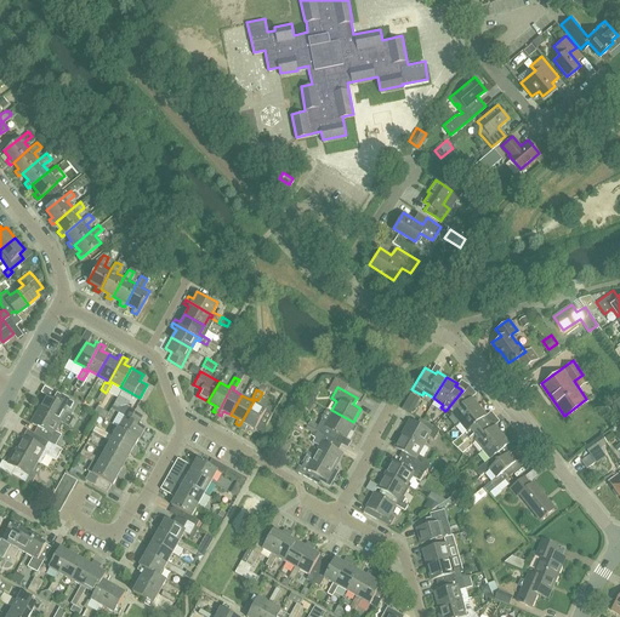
[(45,393),(38,407),(60,418),(66,423),(72,413),(69,412),(75,401),(56,390),(52,396),(45,393)]
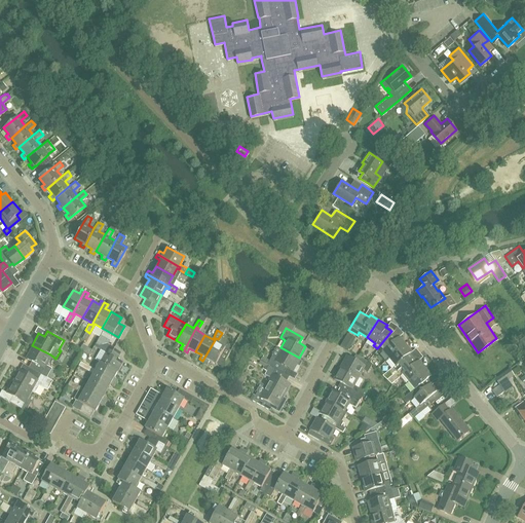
[(386,337),(377,348),(380,351),(382,349),(388,357),(405,342),(399,335),(397,336),(392,331),(391,331),(386,337)]
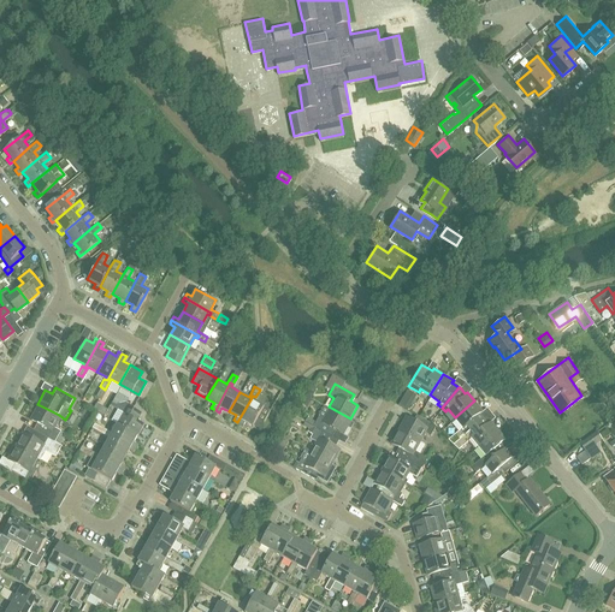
[(124,399),(122,393),(117,391),(112,400),(116,402),(124,399)]
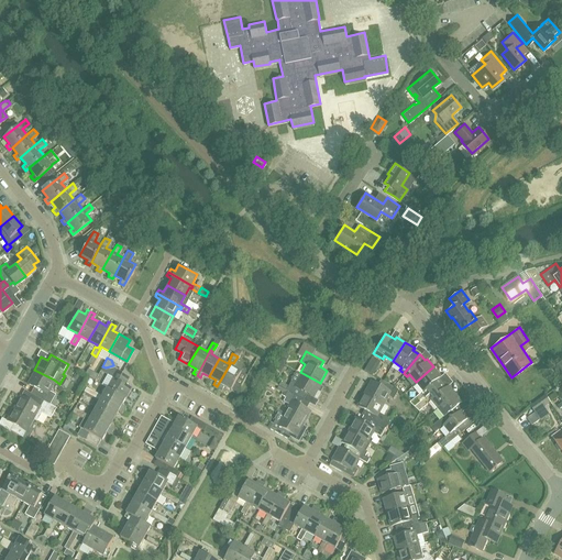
[(231,362),(217,386),(221,388),(223,384),(230,388),(233,382),(240,385),(246,373),(232,365),(233,363),(231,362)]
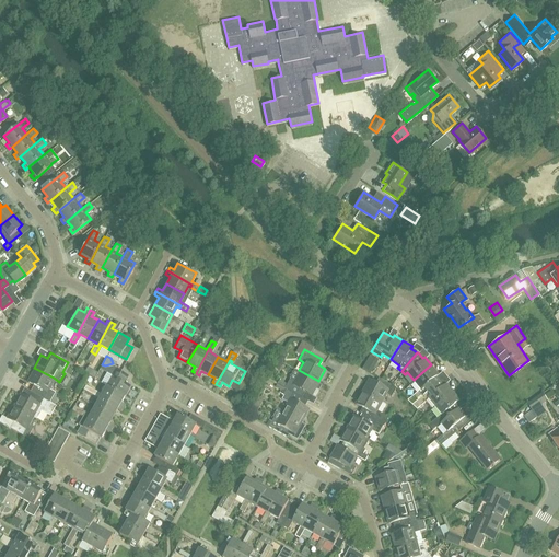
[(431,364),(414,380),(420,386),(407,397),(411,403),(437,382),(432,378),(438,372),(431,364)]
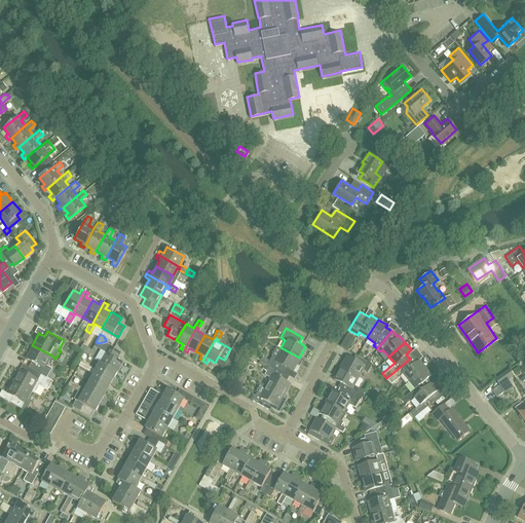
[(100,361),(116,370),(122,360),(116,357),(120,350),(109,344),(100,361)]
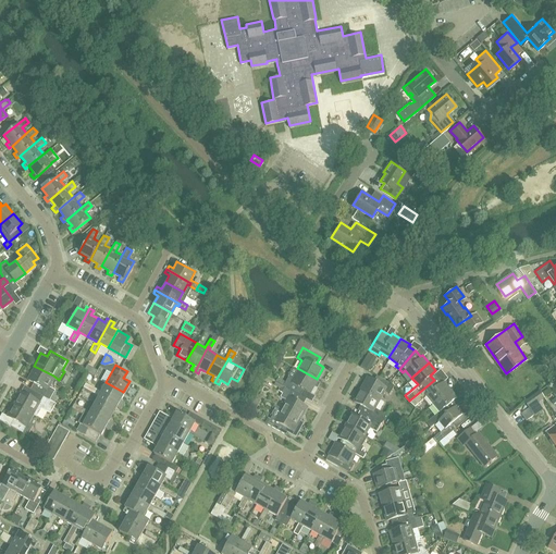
[(53,376),(34,366),(27,378),(46,389),(42,394),(49,397),(54,388),(48,384),(53,376)]
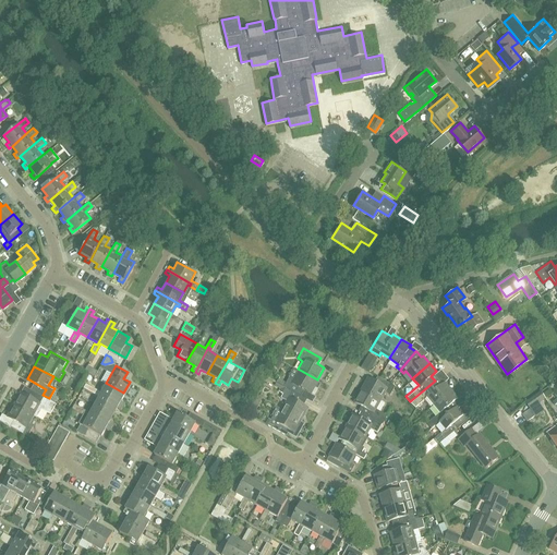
[(278,376),(276,381),(292,389),(300,394),(303,388),(311,393),(311,391),(313,393),(316,386),(314,385),(317,379),(298,369),(292,366),(288,374),(289,375),(286,381),(278,376)]
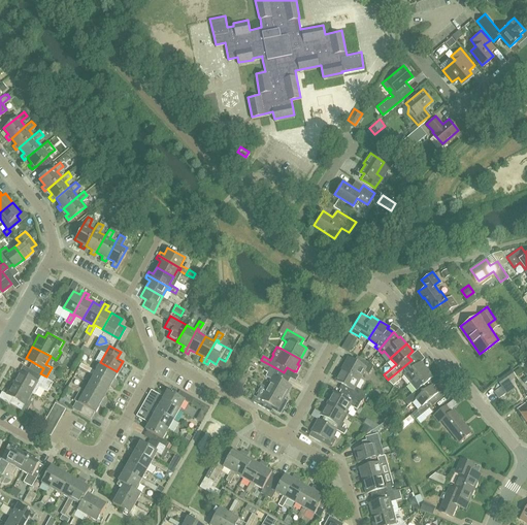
[(348,355),(340,366),(359,376),(363,369),(368,371),(372,364),(368,361),(365,365),(348,355)]
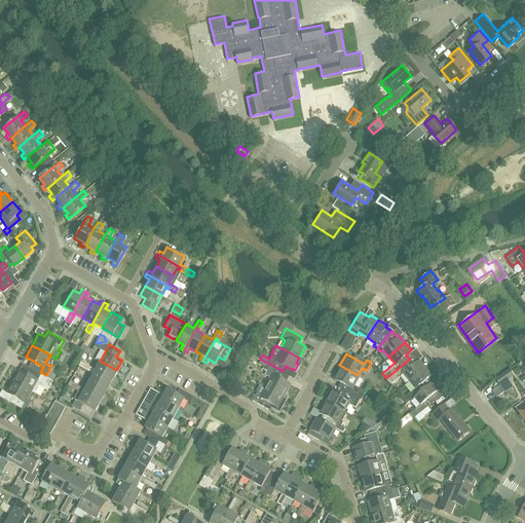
[(275,367),(260,359),(258,361),(263,364),(262,367),(266,369),(264,373),(269,376),(265,384),(284,394),(290,382),(272,372),(275,367)]
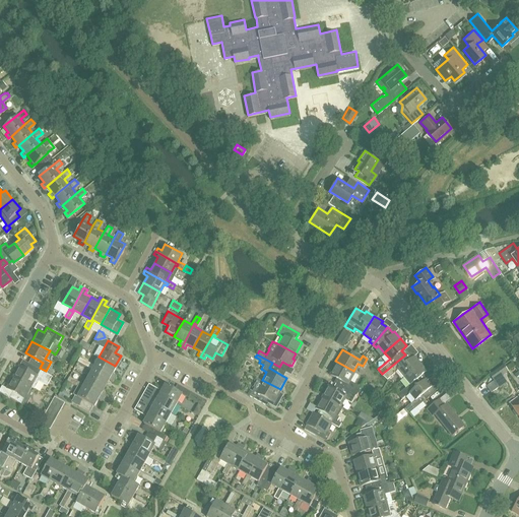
[(408,359),(405,354),(382,374),(385,379),(397,369),(403,376),(419,362),(413,354),(408,359)]
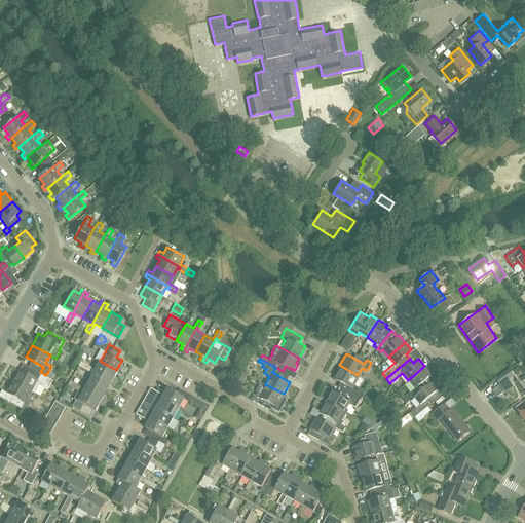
[(96,368),(94,367),(92,369),(115,382),(117,378),(113,376),(116,370),(100,361),(96,368)]
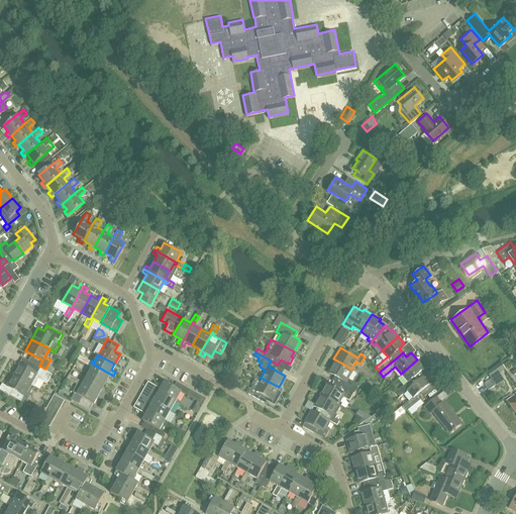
[(85,356),(83,362),(91,366),(87,374),(104,383),(107,377),(111,379),(113,376),(91,363),(92,361),(85,356)]
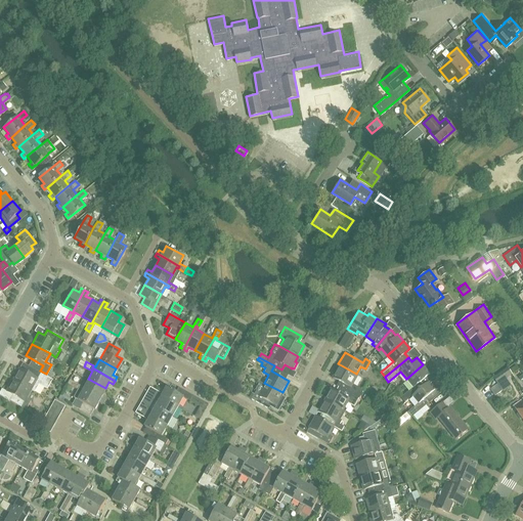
[(19,366),(12,378),(31,388),(35,390),(39,382),(47,387),(52,378),(46,374),(40,371),(28,363),(25,370),(19,366)]
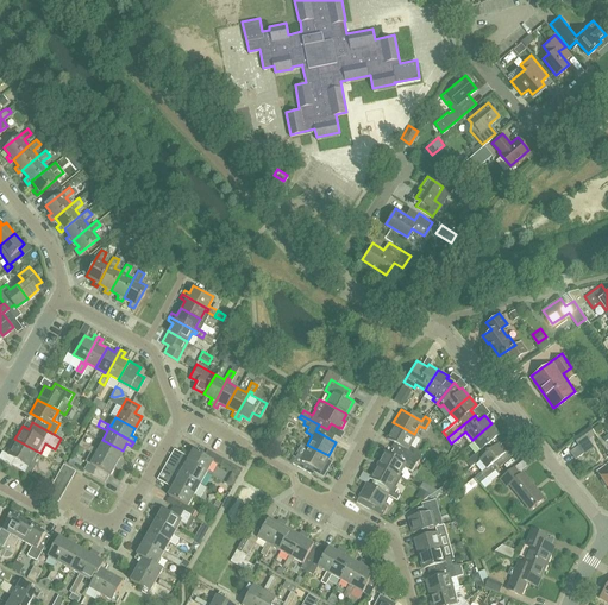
[(414,434),(393,422),(386,436),(393,440),(390,446),(394,447),(417,460),(422,451),(409,443),(414,434)]
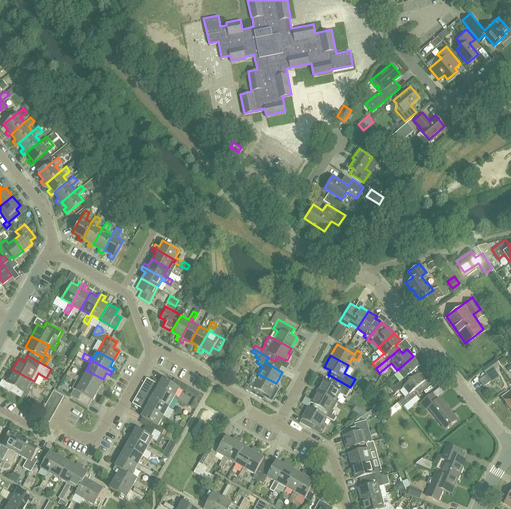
[(413,356),(397,370),(403,376),(391,386),(395,390),(402,385),(407,380),(408,380),(415,374),(413,372),(416,370),(414,367),(419,363),(413,356)]
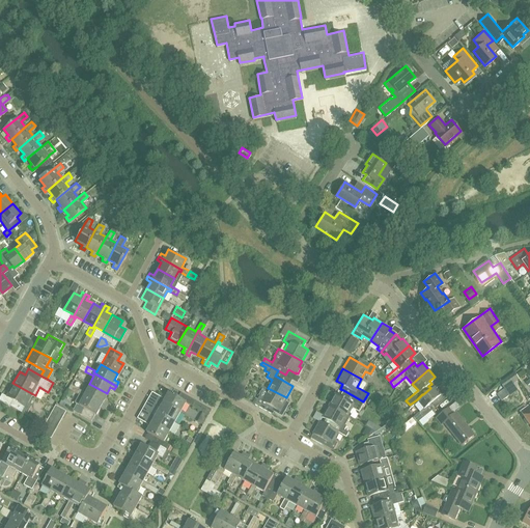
[(518,377),(515,373),(514,371),(500,382),(503,386),(500,388),(502,392),(506,390),(504,387),(518,377)]
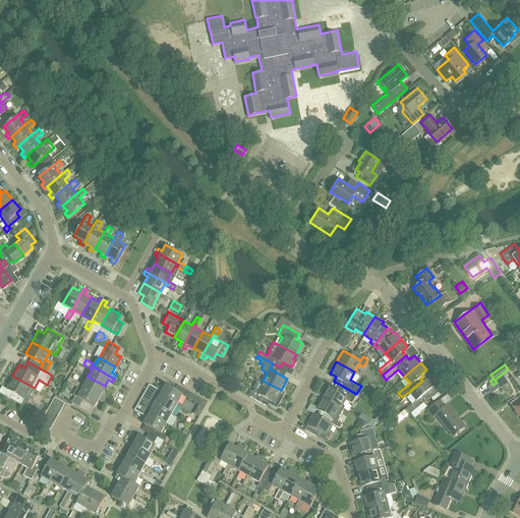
[(31,386),(12,376),(6,387),(12,391),(9,396),(24,405),(30,396),(26,394),(31,386)]
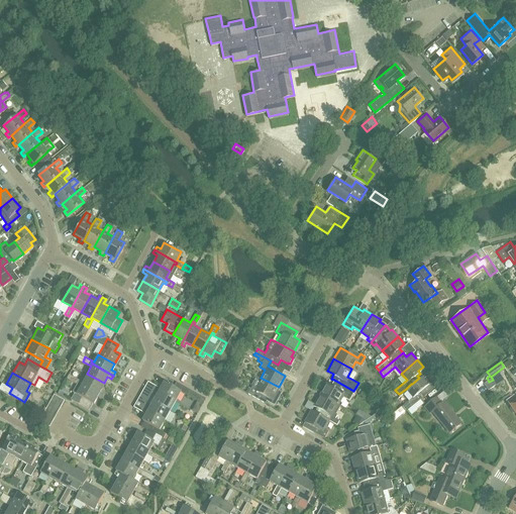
[(83,381),(81,380),(80,382),(102,395),(104,391),(100,389),(104,383),(87,374),(83,381)]
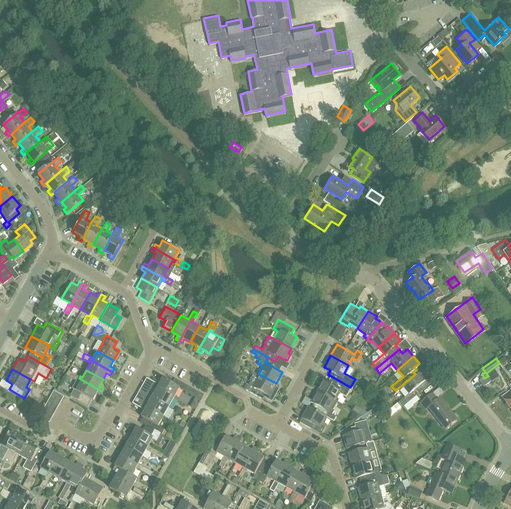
[(276,383),(258,374),(253,371),(249,378),(250,379),(249,379),(247,378),(242,386),(260,397),(263,391),(269,395),(276,383)]
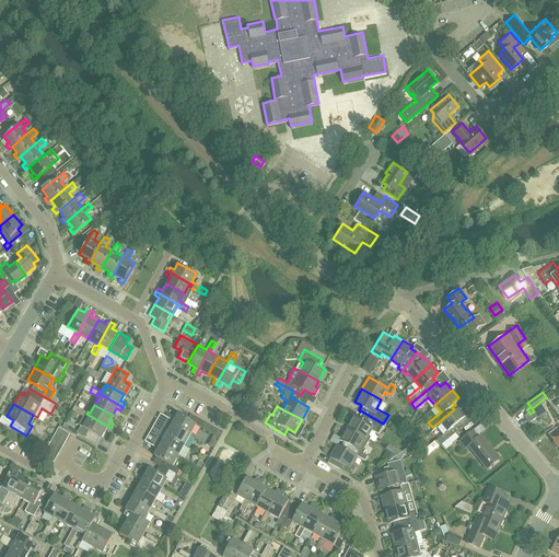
[(445,416),(440,421),(446,429),(434,439),(439,443),(445,438),(459,427),(457,425),(461,421),(458,419),(464,415),(457,406),(454,409),(446,416),(445,416)]
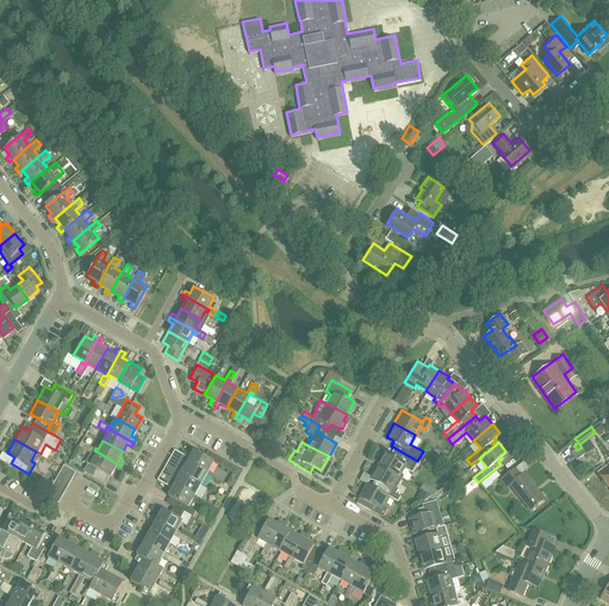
[(88,443),(85,449),(95,454),(91,463),(95,466),(91,474),(104,481),(109,473),(110,474),(115,467),(119,469),(120,466),(94,450),(95,448),(88,443)]
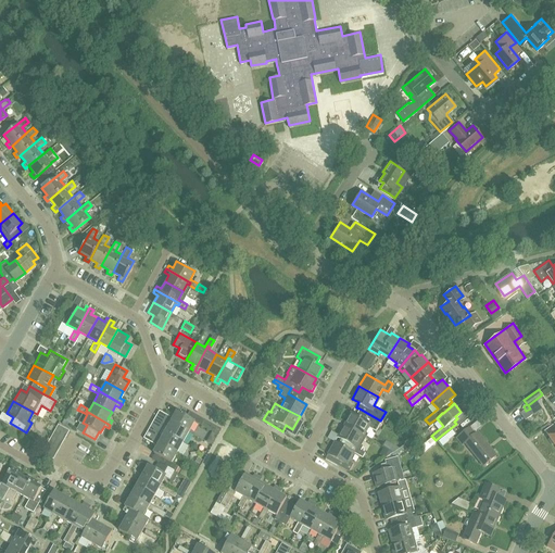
[(166,417),(168,414),(159,409),(154,415),(168,424),(164,430),(183,440),(188,429),(166,417)]
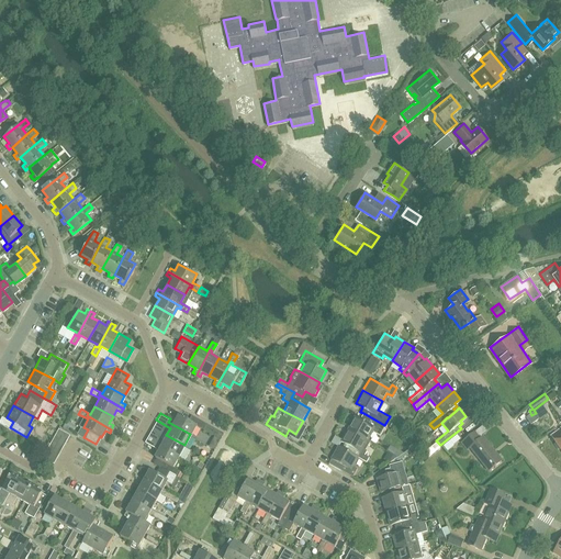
[(384,425),(363,413),(360,418),(355,414),(347,427),(367,438),(371,429),(380,434),(384,425)]
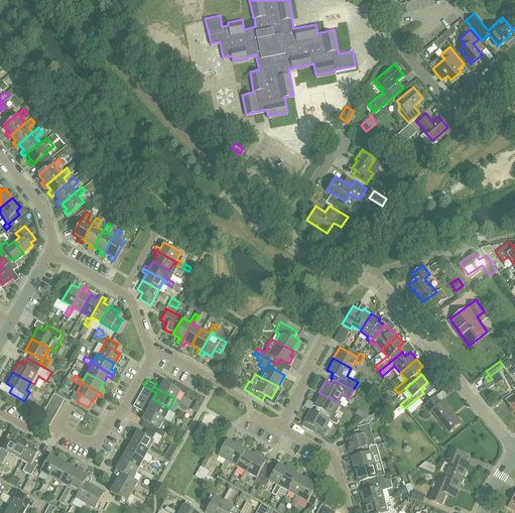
[(159,386),(156,384),(154,387),(174,398),(179,389),(163,380),(159,386)]
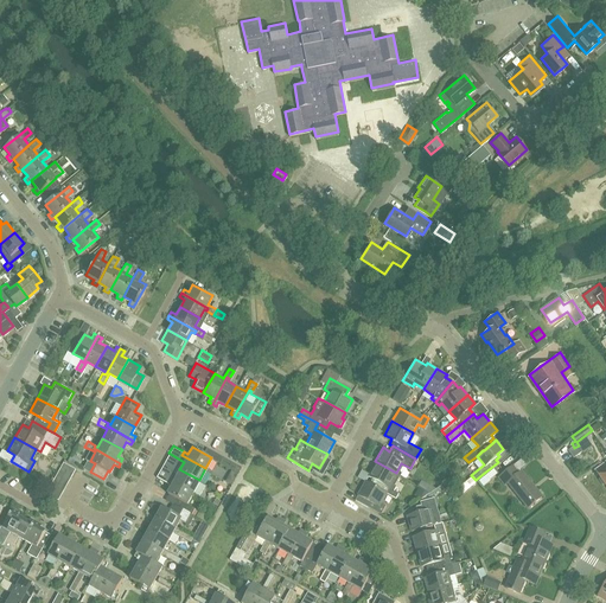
[(241,466),(236,463),(222,455),(218,461),(233,469),(237,472),(241,466)]
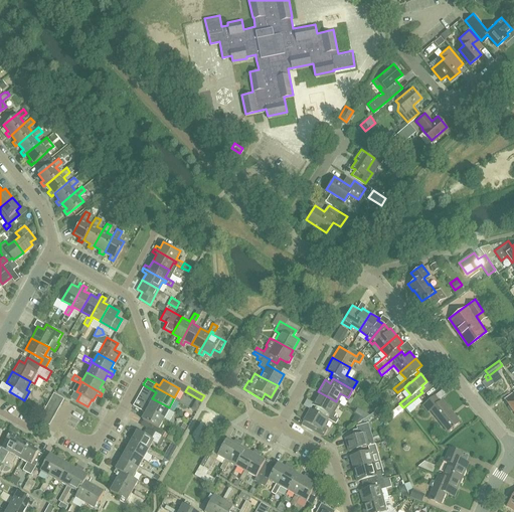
[(513,390),(504,397),(513,410),(513,390)]
